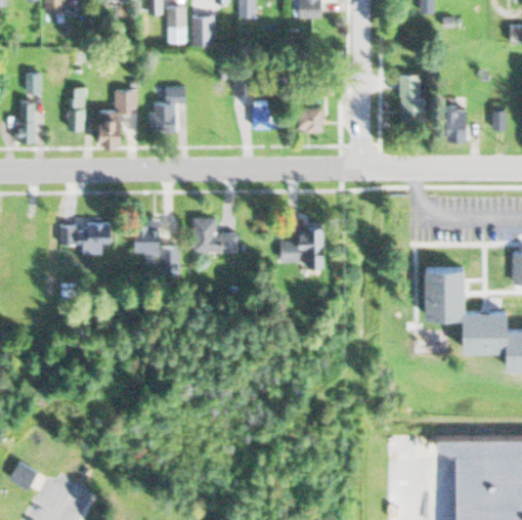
[(254,0),(240,0),(240,17),(254,17),(254,0)]
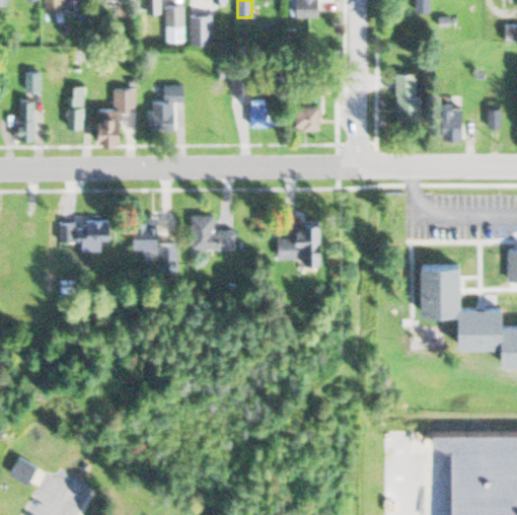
[(429,0),(416,0),(416,13),(429,13),(429,0)]
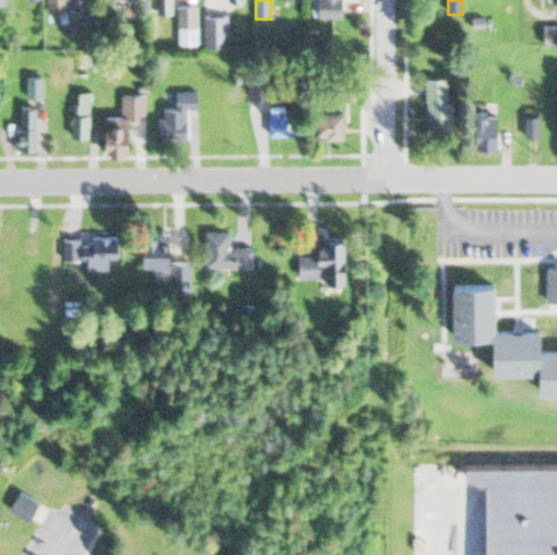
[(199,8),(178,8),(178,46),(199,46),(199,8)]
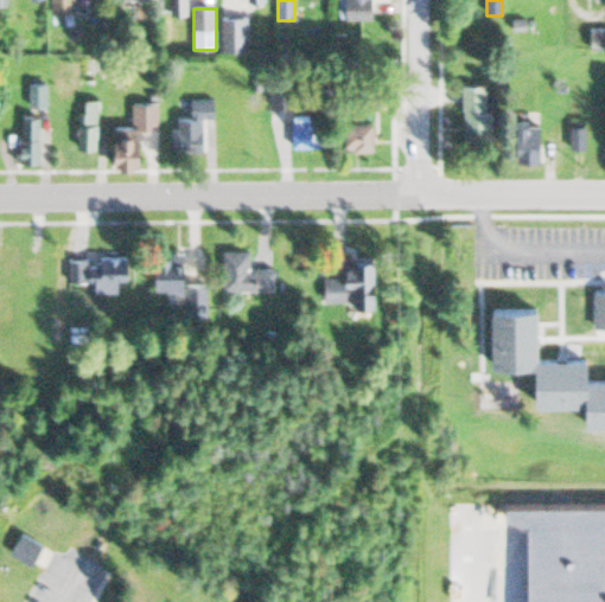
[(223,52),(248,52),(248,18),(223,18),(223,52)]
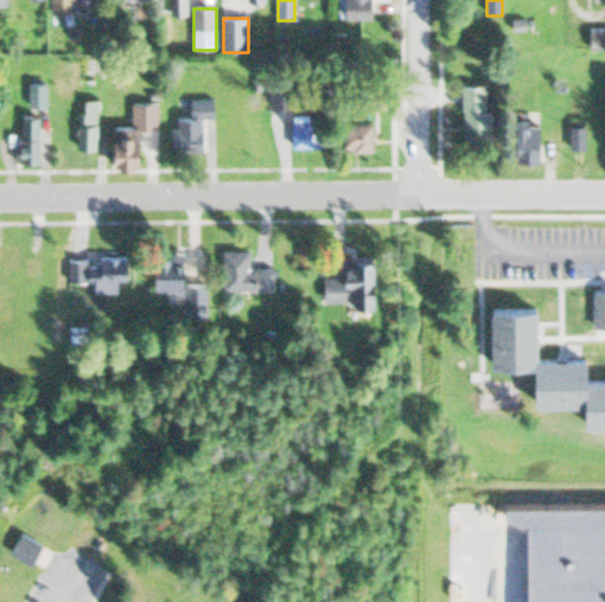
[(604,30),(592,30),(592,52),(604,51),(604,30)]
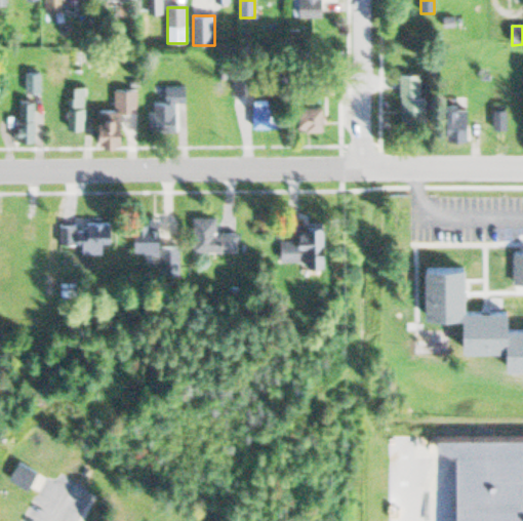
[(236,94),(254,94),(254,67),(236,67),(236,94)]
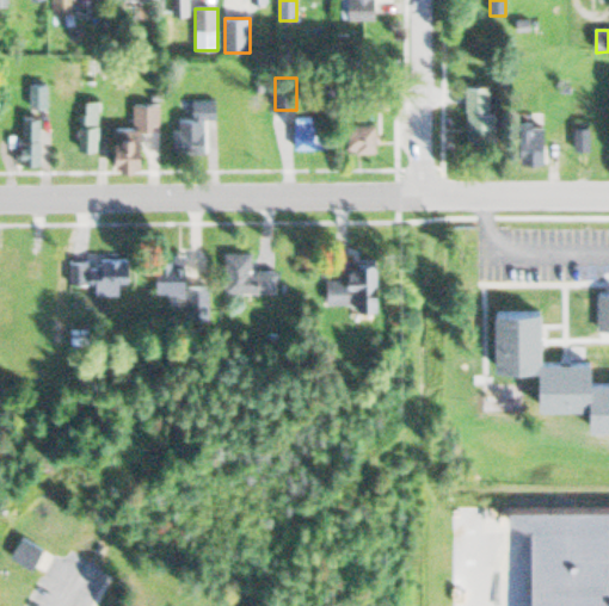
[(29,86),(29,110),(47,110),(47,86),(29,86)]
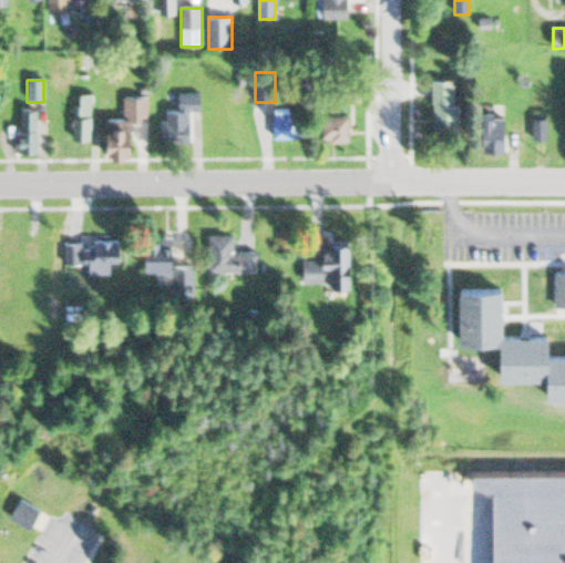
[(460,105),(456,105),(456,81),(433,81),(433,136),(460,136),(460,105)]
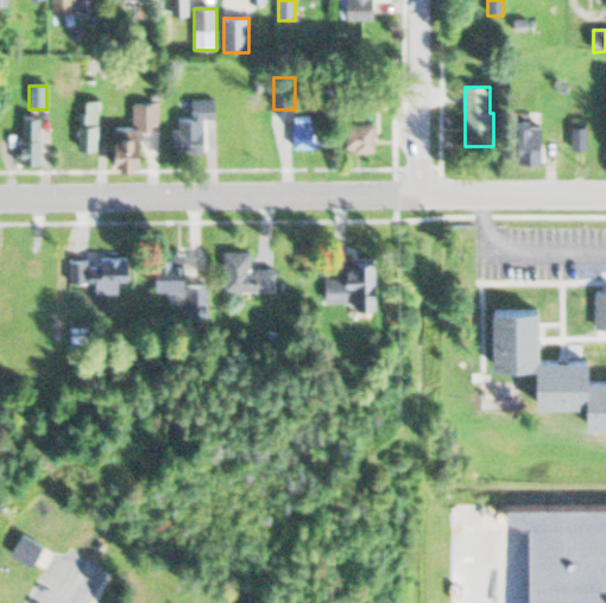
[(206,121),(216,121),(215,102),(191,102),(191,120),(175,120),(176,153),(207,152),(206,121)]
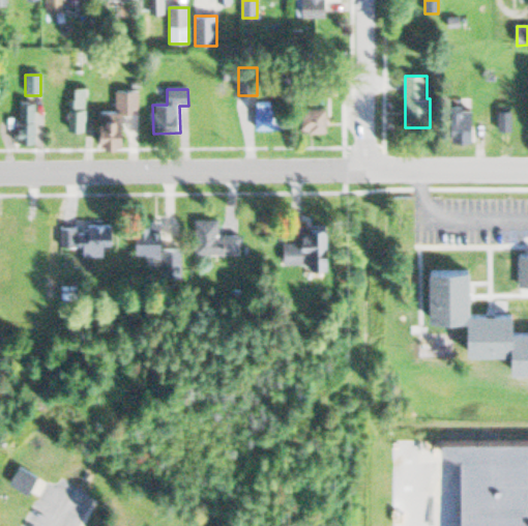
[(68,133),(86,133),(86,90),(77,90),(77,99),(68,99),(68,133)]
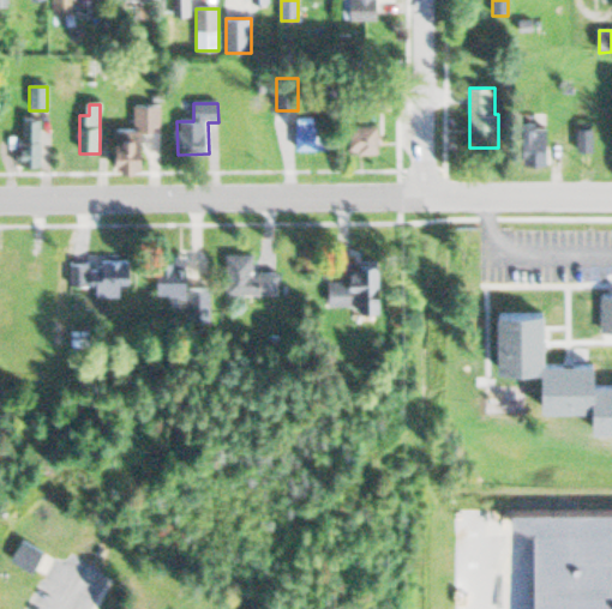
[(144,172),(144,130),(160,130),(160,109),(137,109),(137,131),(118,131),(118,172),(144,172)]
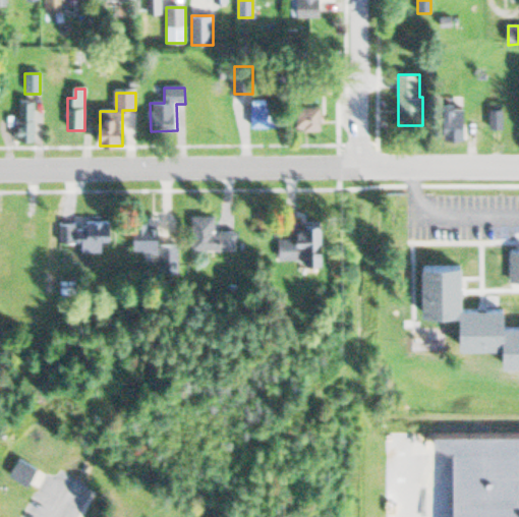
[(35,141),(35,101),(18,101),(18,141),(35,141)]
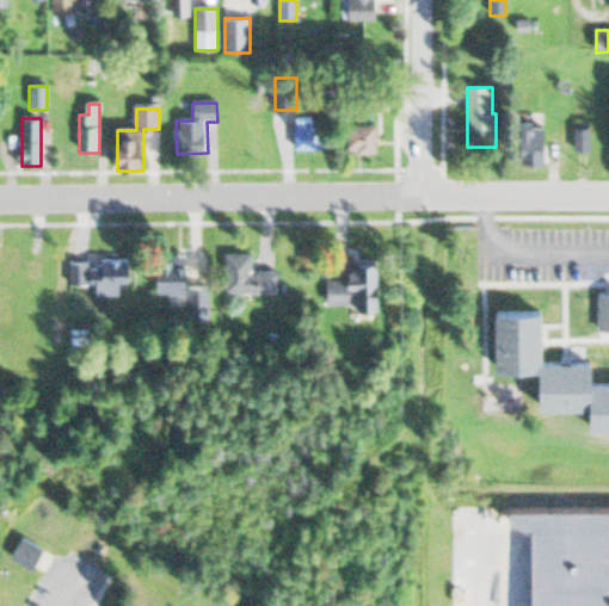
[(295,149),(326,149),(326,123),(312,123),(312,118),(295,118),(295,149)]
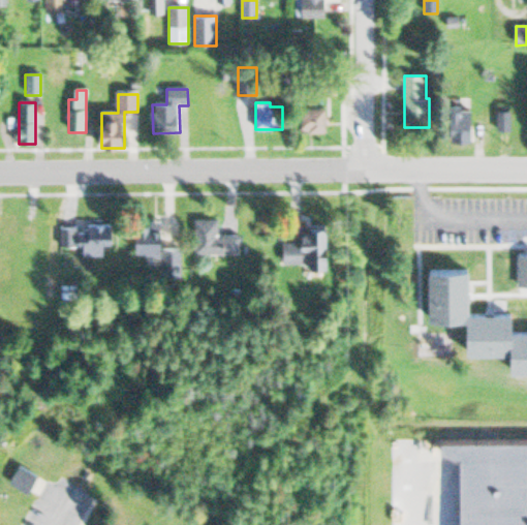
[(327,133),(327,110),(301,110),(301,133),(327,133)]
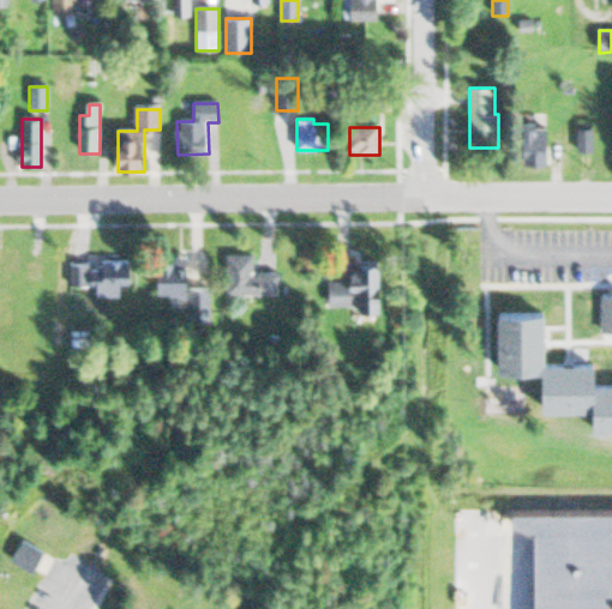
[(550,128),(523,128),(523,163),(550,163),(550,128)]
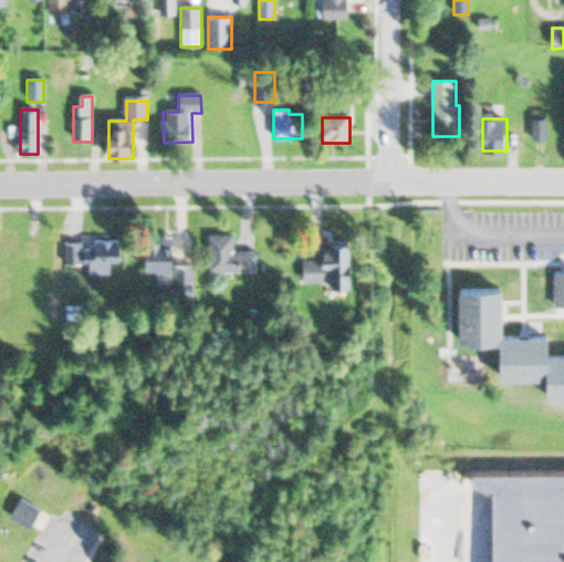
[(532,121),(532,142),(546,141),(545,120),(532,121)]
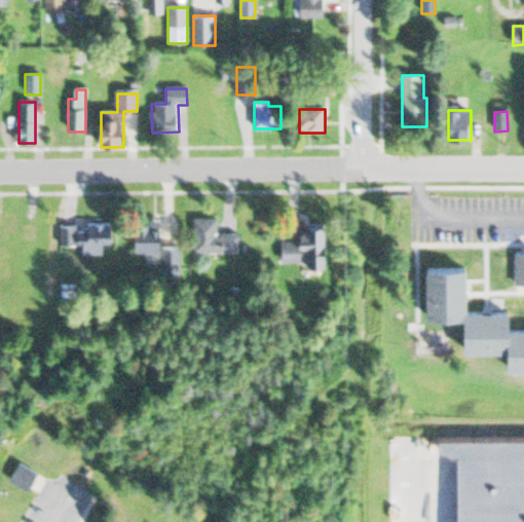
[(193,254),(238,254),(238,235),(217,235),(217,219),(193,219),(193,254)]
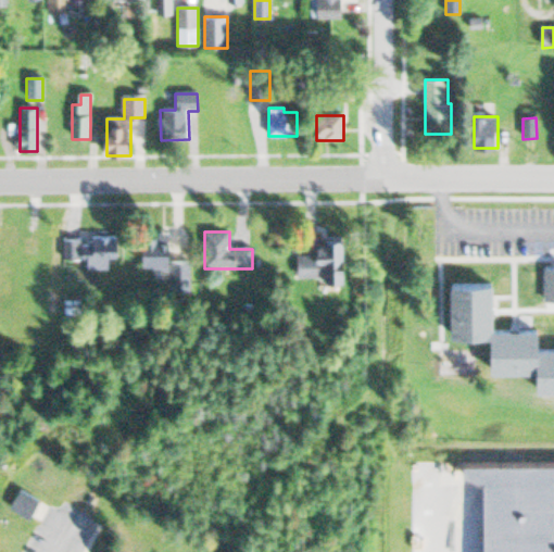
[(189,262),(171,263),(171,233),(143,233),(143,264),(154,264),(154,272),(172,272),(172,287),(189,287),(189,262)]
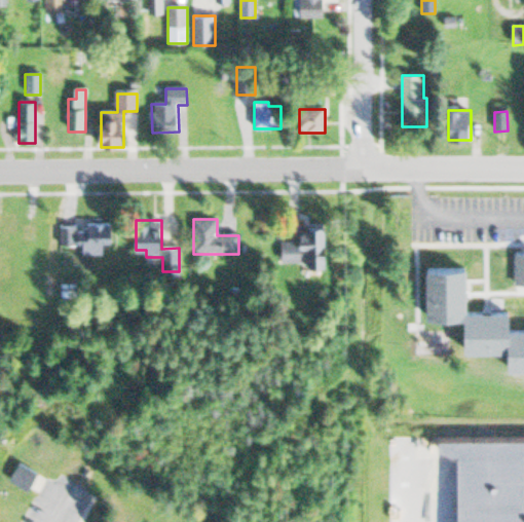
[(83,237),(83,254),(104,254),(104,223),(89,223),(89,237),(83,237)]
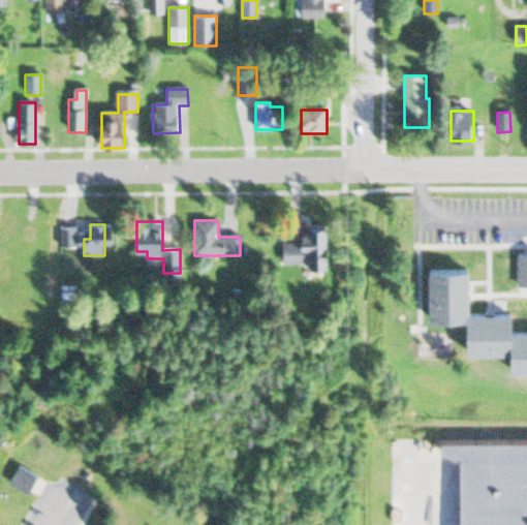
[(76,227),(60,227),(60,247),(76,247),(76,227)]
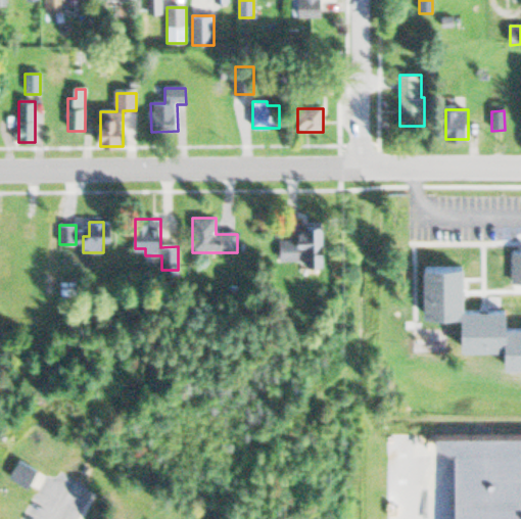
[(322,266),(322,225),(295,225),(295,241),(279,241),(280,267),(322,266)]
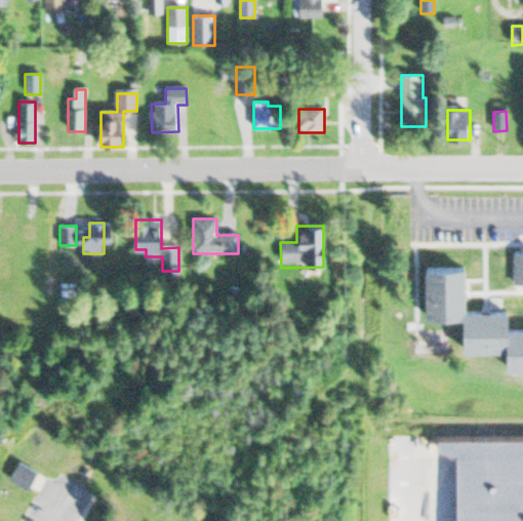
[(468,251),(420,252),(421,311),(459,310),(460,339),(509,338),(509,356),(522,355),(522,314),(512,315),(512,294),(468,295),(468,251)]
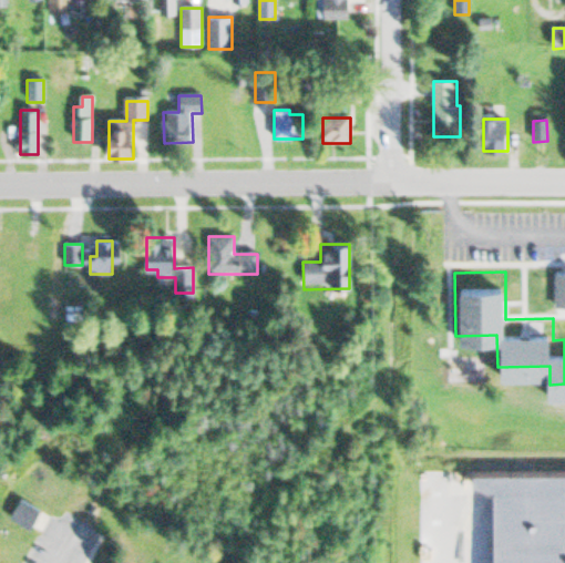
[(497,562),(496,477),(564,476),(564,562),(497,562)]
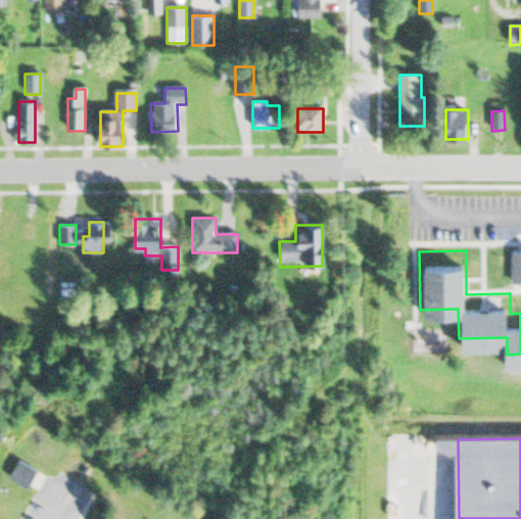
[(10,479),(29,490),(39,475),(20,463),(10,479)]
